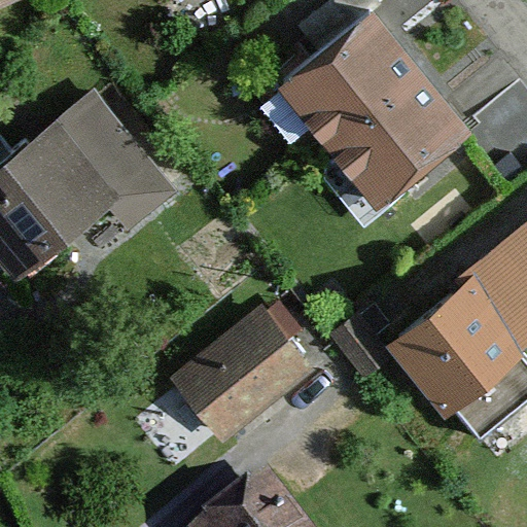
[(0,0),(0,9),(22,0),(0,0)]
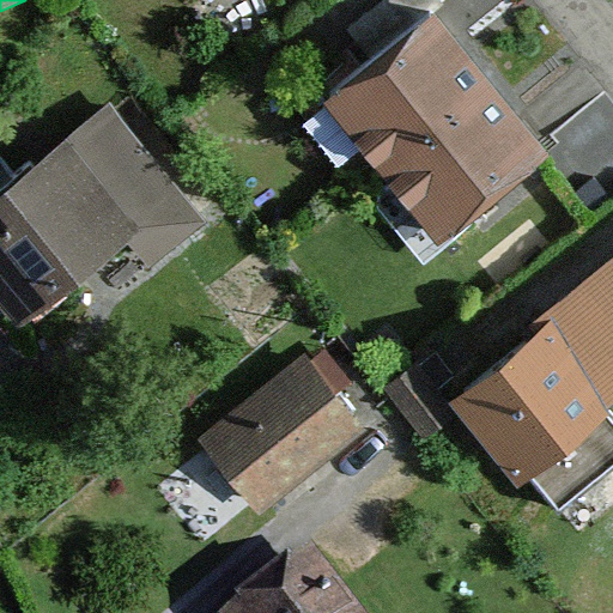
[(432,13),(321,104),(438,246),(548,153),(432,13)]
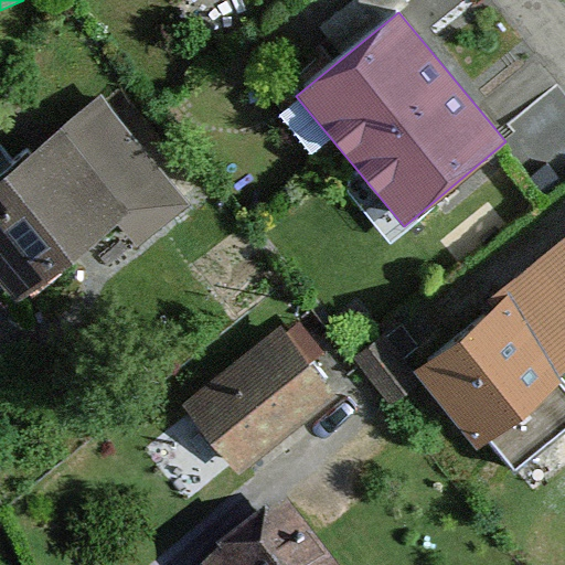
[(115,106),(0,185),(0,280),(19,308),(129,232),(140,247),(190,213),(115,106)]
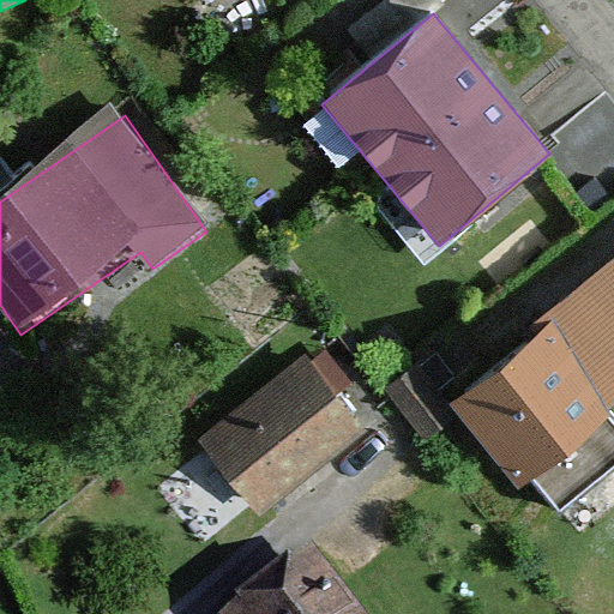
[(613,256),(534,321),(446,401),(517,492),(613,413),(613,256)]
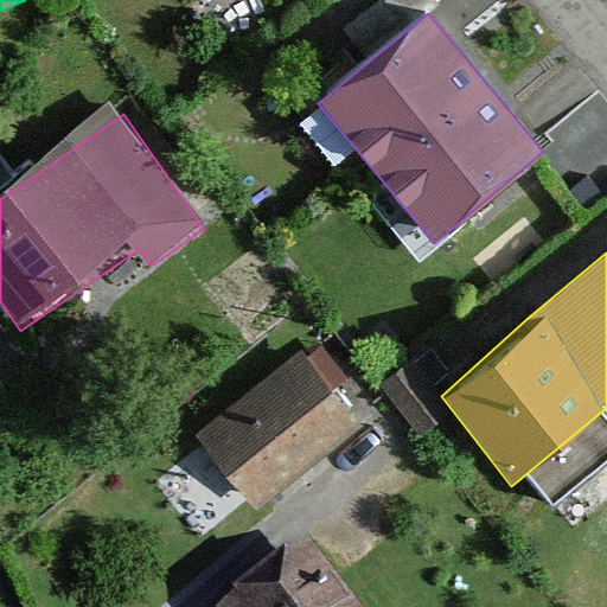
[(317,352),(205,426),(255,499),(366,426),(317,352)]
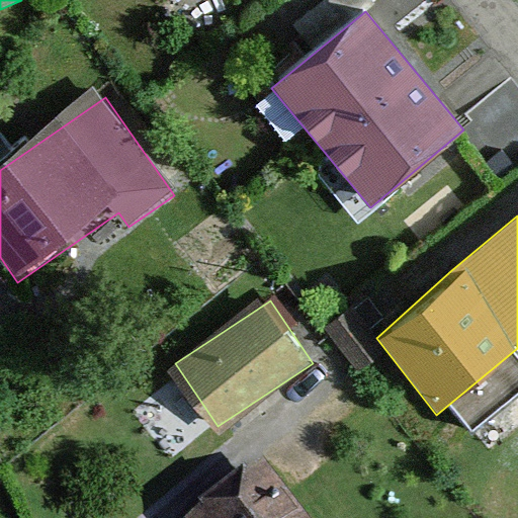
[(309,517),(272,468),(203,517),(309,517)]
